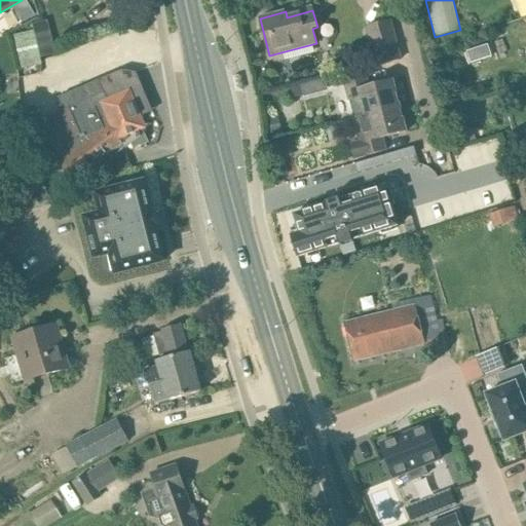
[(389,21),(372,25),(382,65),(401,60),(391,29),(389,21)]
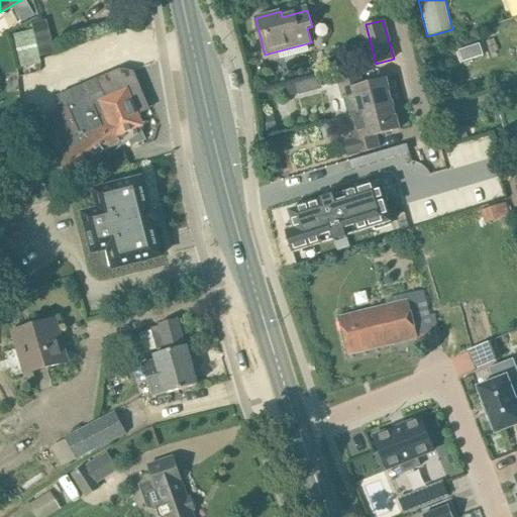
[(31,29),(13,34),(21,67),(39,63),(38,57),(31,29)]
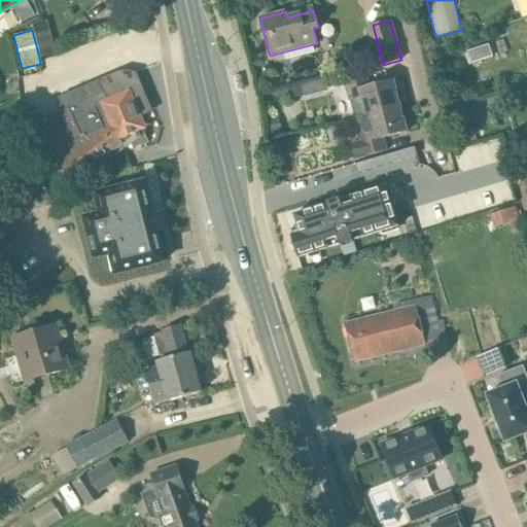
[(64,111),(43,120),(62,161),(59,162),(71,179),(121,144),(119,140),(128,137),(143,130),(146,129),(131,93),(143,88),(137,73),(123,70),(101,80),(65,96),(59,99),(64,111)]
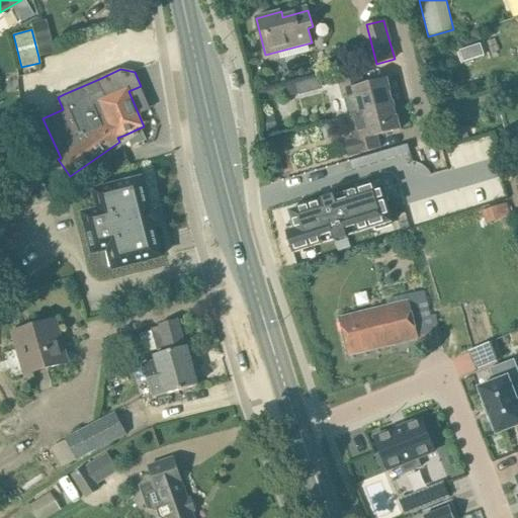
[(394,104),(387,79),(363,85),(359,72),(338,78),(348,116),(394,104)]
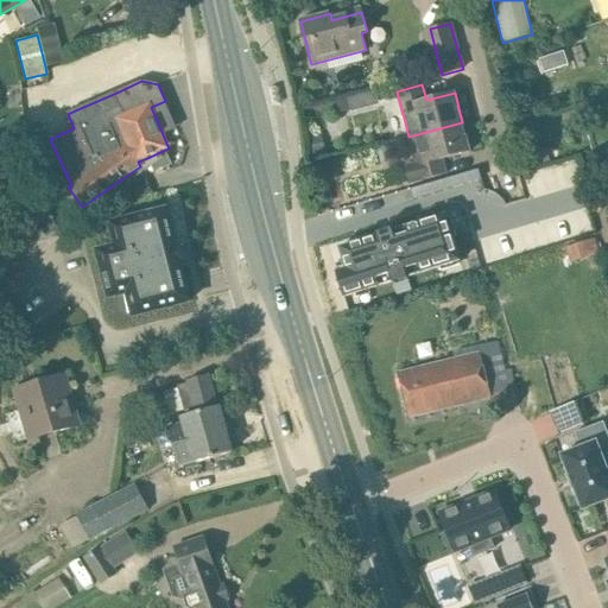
[(337,95),(339,109),(380,106),(379,93),(337,95)]
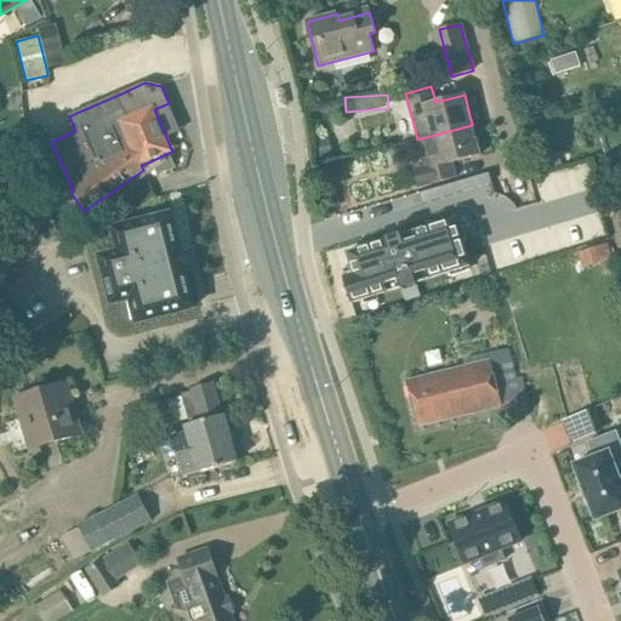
[(451,164),(480,155),(472,125),(417,140),(425,167),(412,170),(417,188),(455,177),(451,164)]
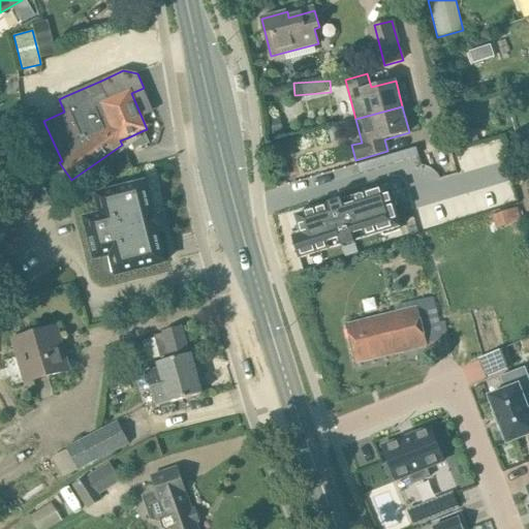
[(274,134),(283,132),(280,116),(270,119),(274,134)]
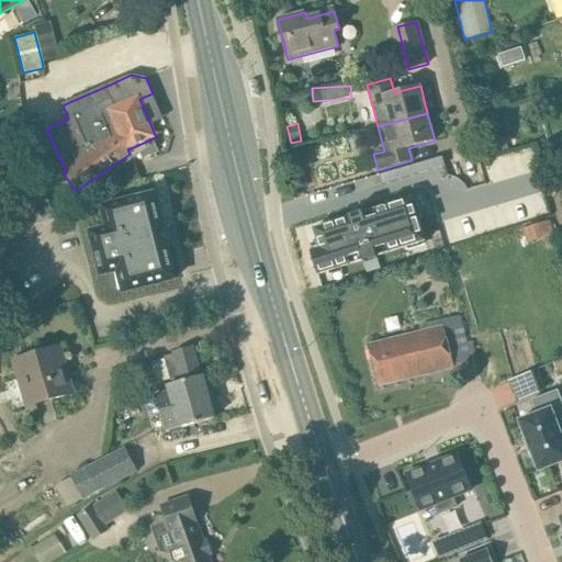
[(506,136),(487,142),(492,156),(509,150),(506,136)]
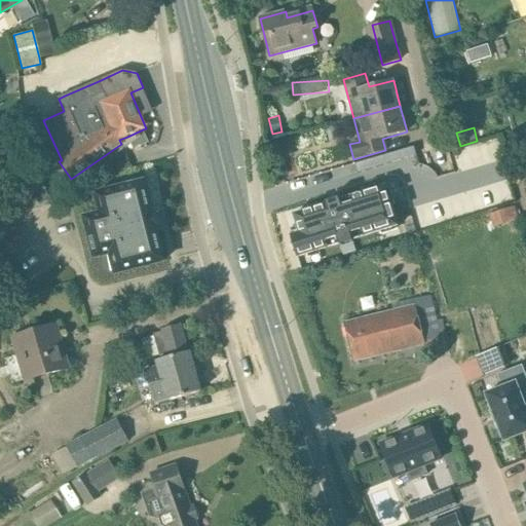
[(149,142),(143,129),(127,137),(134,149),(149,142)]
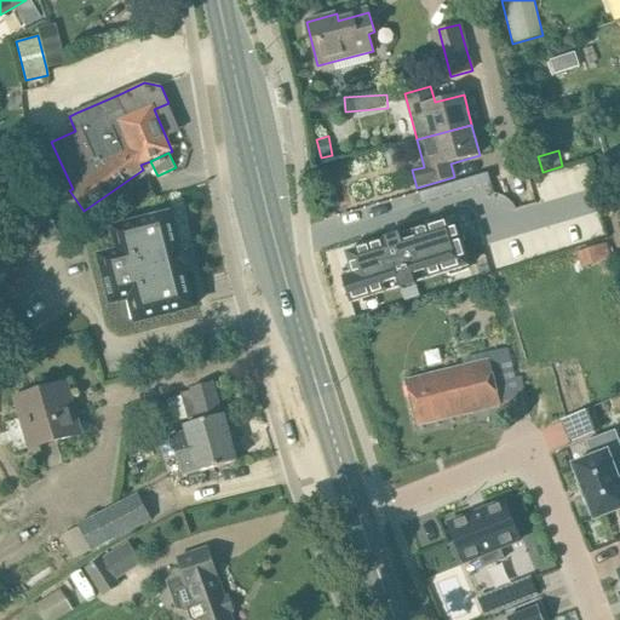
[(135,193),(138,202),(156,197),(149,182),(135,193)]
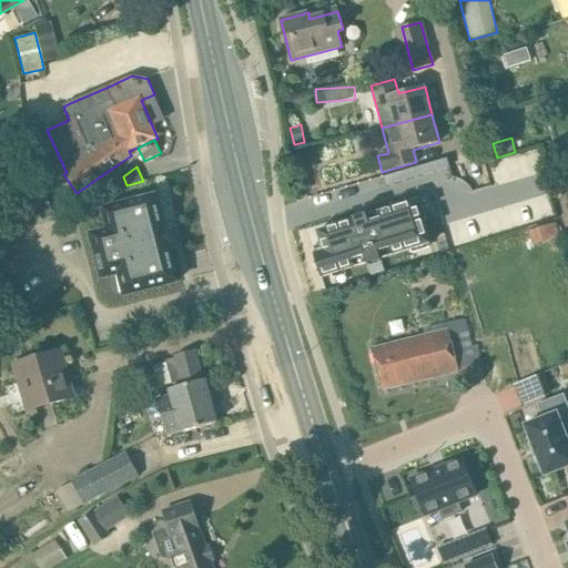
[(306,168),(294,171),(300,191),(310,189),(308,188),(311,186),(306,168)]
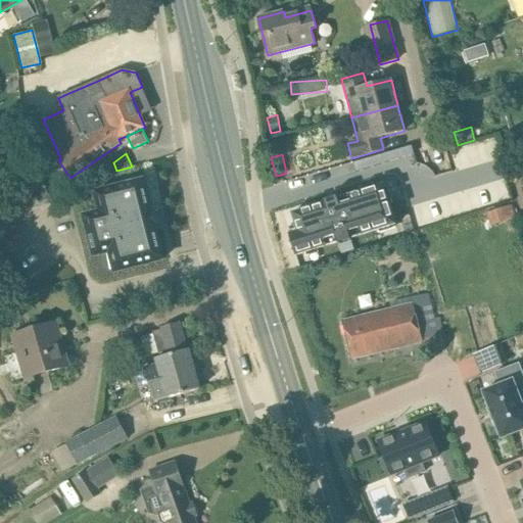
[(300,179),(298,169),(286,172),(284,173),(285,174),(287,183),(300,179)]
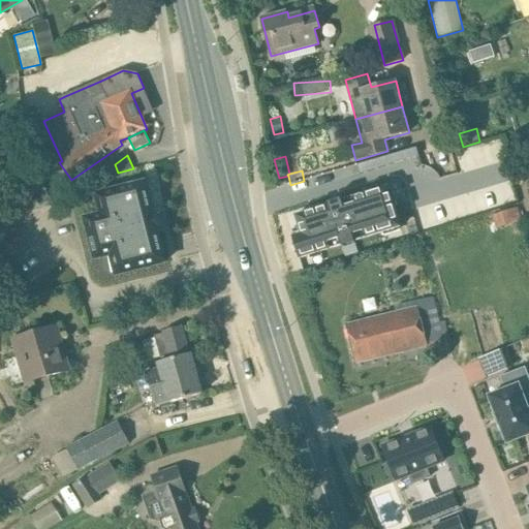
[(31,190),(34,188),(41,183),(36,176),(26,183),(31,190)]
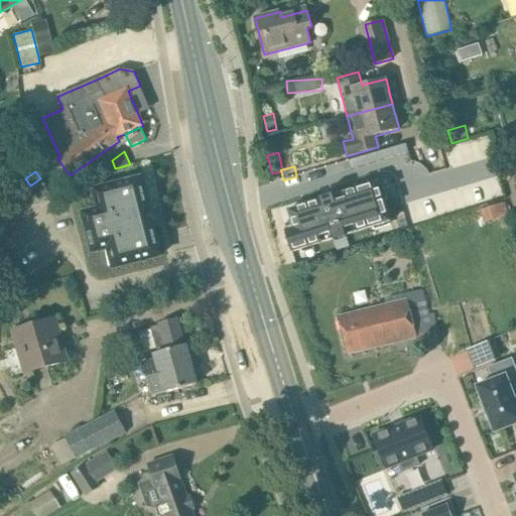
[(30,185),(25,178),(15,185),(19,192),(30,185)]
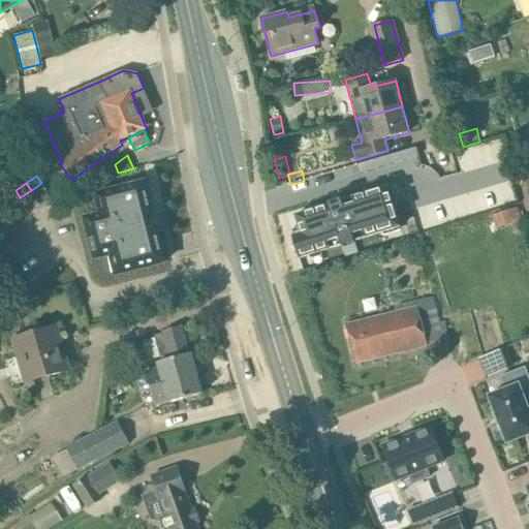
[(41,197),(47,193),(49,192),(41,183),(34,188),(41,197)]
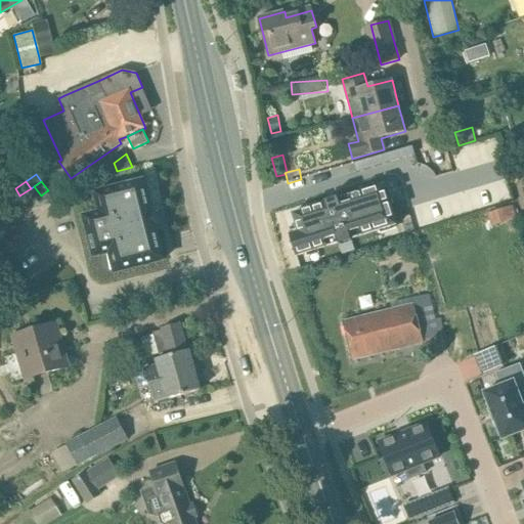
[(95,192),(100,213),(84,217),(94,257),(111,253),(116,272),(163,261),(156,230),(159,229),(159,228),(158,228),(154,212),(155,212),(154,210),(150,211),(143,181),(103,191),(95,192)]
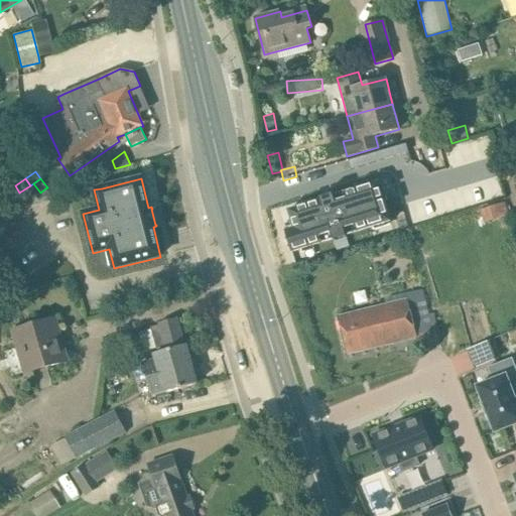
[(293,230),(284,232),(290,253),(389,223),(377,183),(370,185),(368,180),(354,184),(356,190),(287,211),(293,230)]
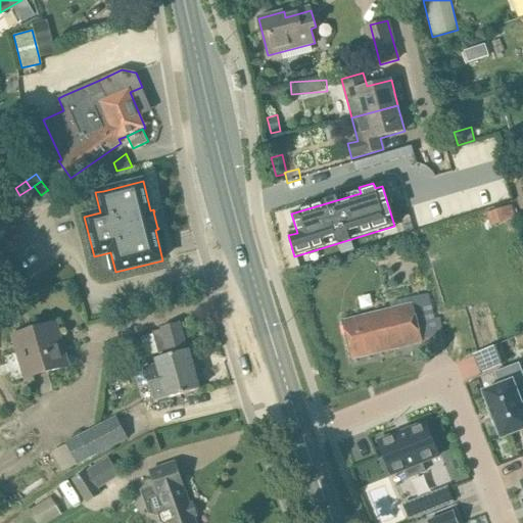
[(15,188),(4,196),(9,202),(19,195),(15,188)]
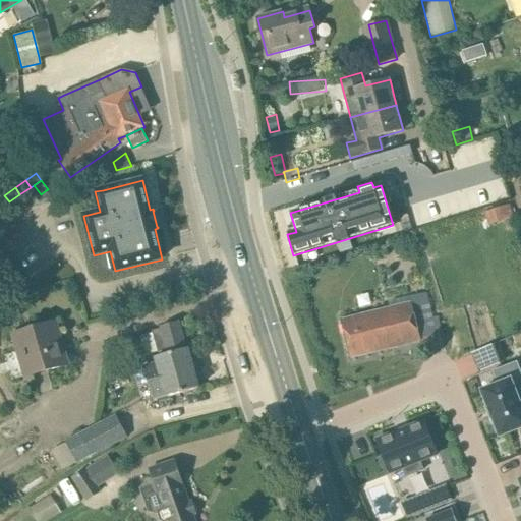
[(51,197),(46,190),(41,194),(36,197),(41,205),(51,197)]
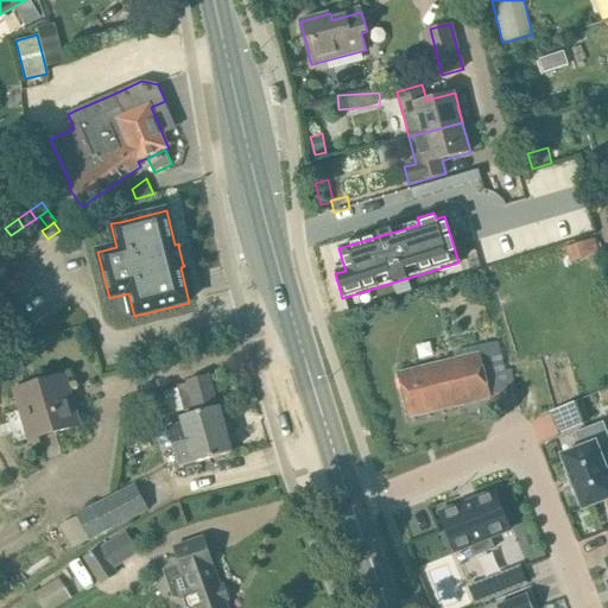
[(0,242),(11,235),(5,228),(0,230),(0,242)]
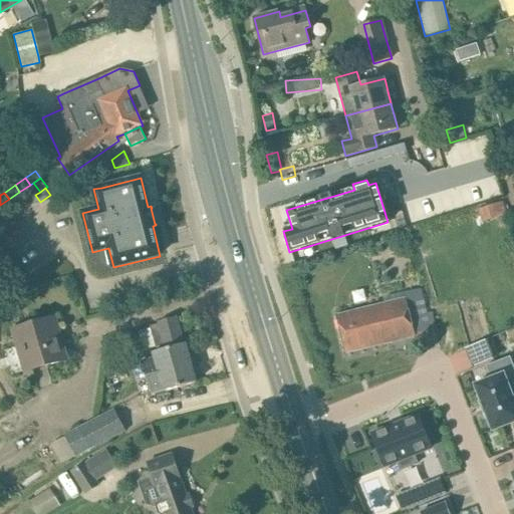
[(508,214),(503,201),(479,210),(483,223),(508,214)]
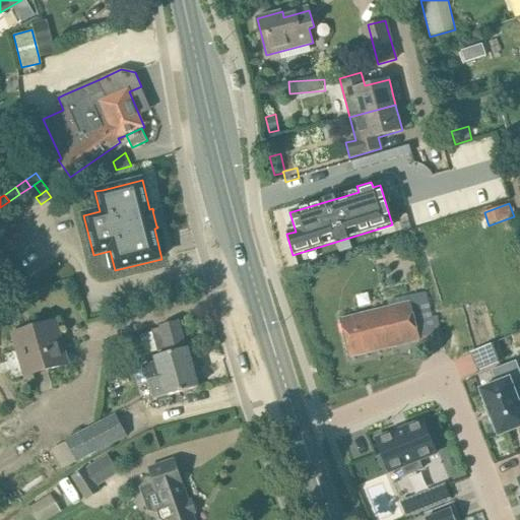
[(403,304),(341,319),(350,356),(419,339),(414,322),(433,318),(427,291),(401,298),(403,304)]
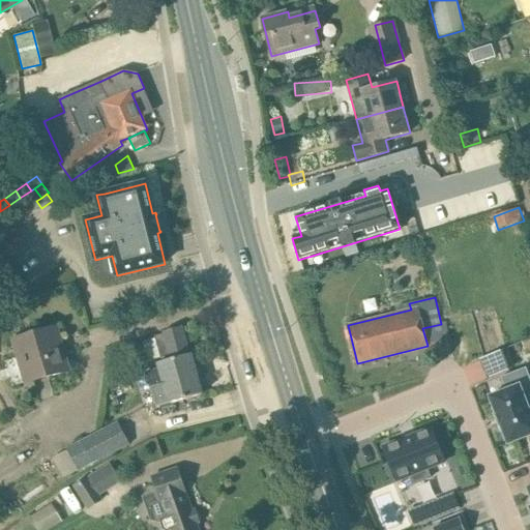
[(26,385),(70,371),(58,327),(12,342),(26,385)]
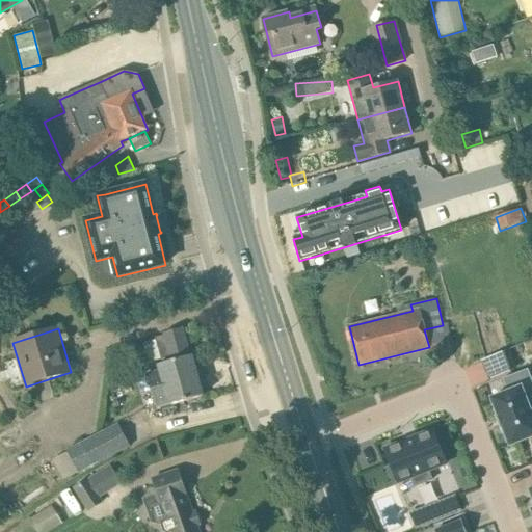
[(160,367),(147,371),(156,408),(170,404),(170,405),(175,404),(183,402),(204,396),(192,356),(190,356),(183,329),(165,334),(165,336),(157,338),(158,341),(164,365),(160,366),(160,367)]
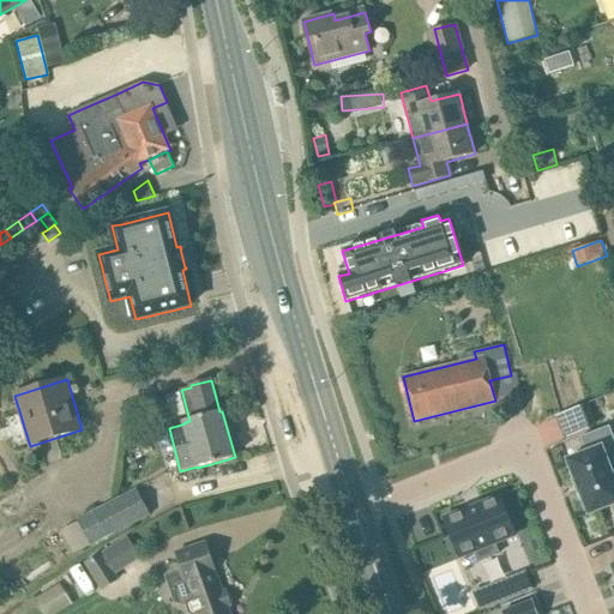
[(570,459),(567,461),(569,463),(570,462),(576,480),(576,481),(582,494),(589,512),(588,512),(589,515),(591,513),(613,504),(613,477),(607,461),(613,458),(613,437),(609,427),(581,438),(587,453),(571,459),(570,459)]
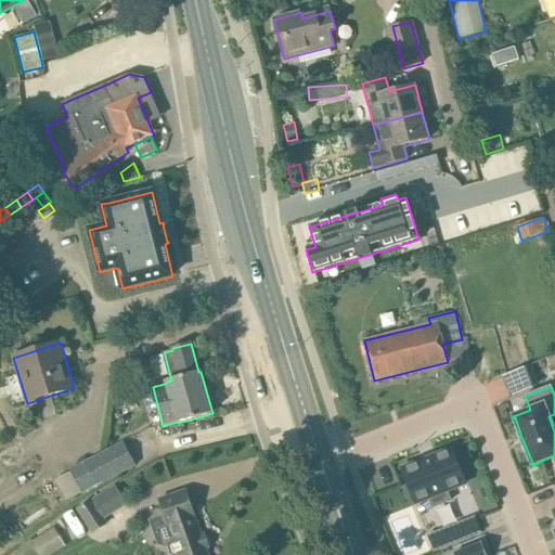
[(137,467),(124,441),(105,450),(118,476),(137,467)]
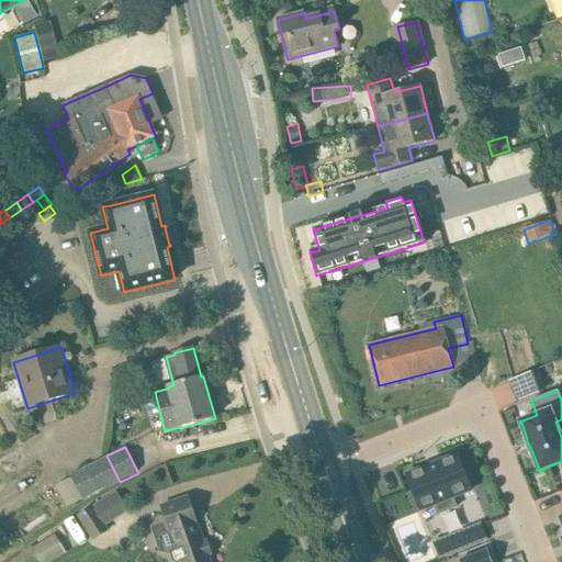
[(435,505),(439,515),(457,507),(453,497),(472,490),(458,454),(406,475),(422,510),(435,505)]
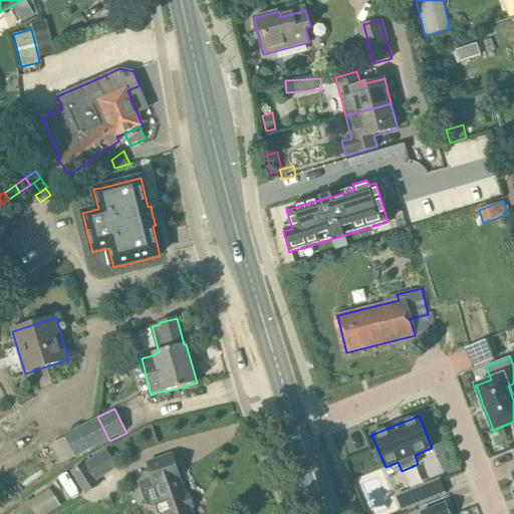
[(97,417),(63,434),(64,436),(50,444),(61,464),(75,457),(75,458),(109,441),(97,417)]
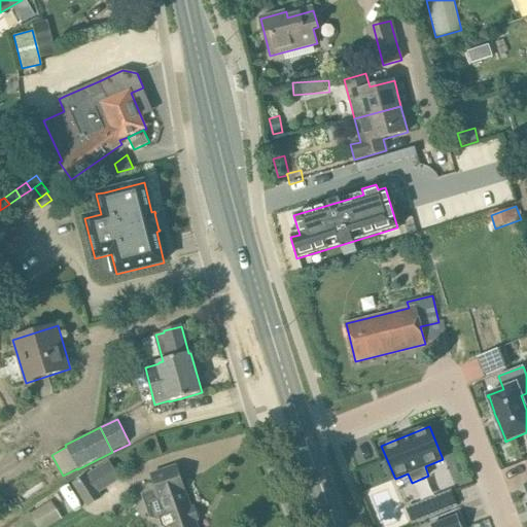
[(198,526),(177,466),(151,476),(154,484),(166,516),(164,517),(161,521),(163,526),(198,526)]
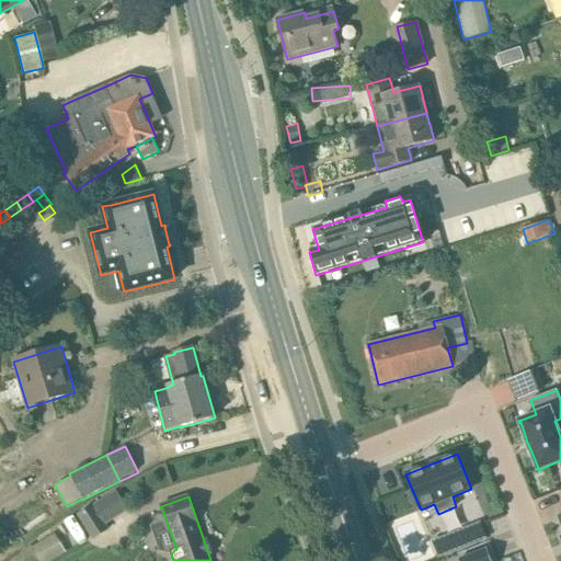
[(93,505),(77,515),(93,540),(109,530),(93,505)]
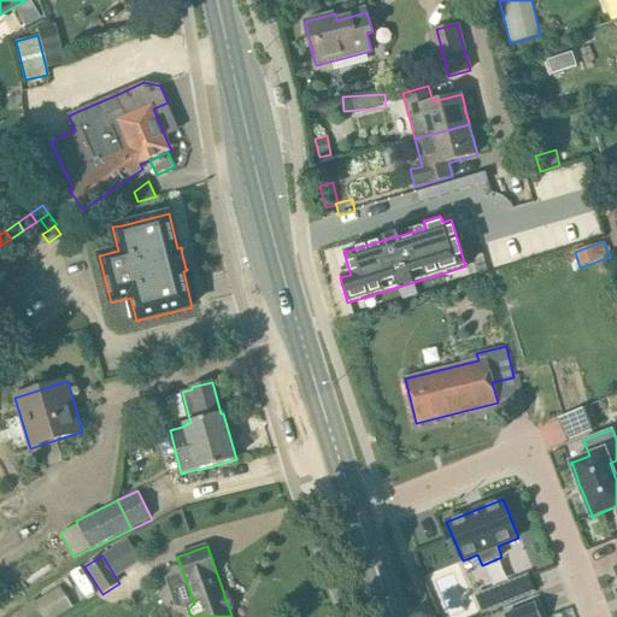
[(536,593),(529,574),(503,583),(511,603),(536,593)]
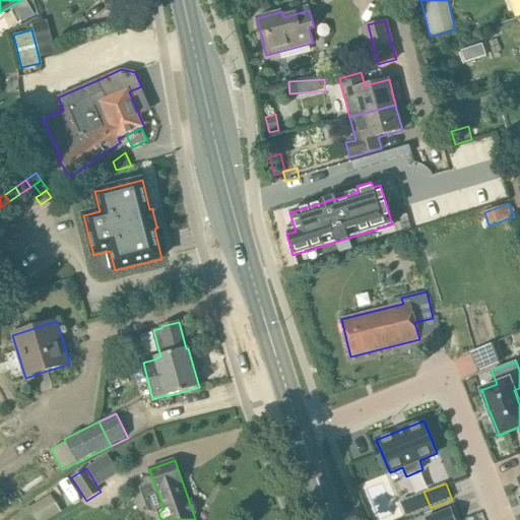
[(36,519),(48,519),(62,512),(51,495),(28,508),(36,519)]
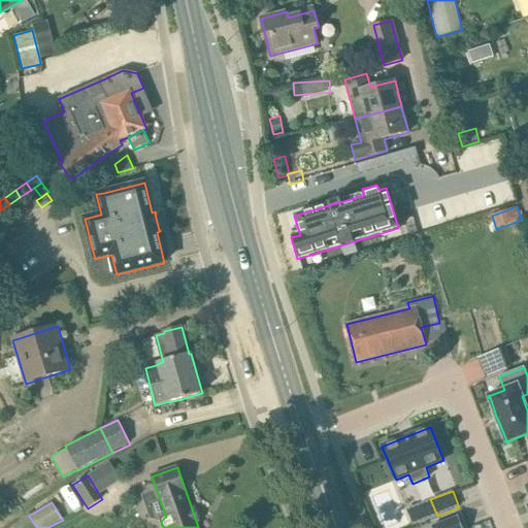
[(462,527),(457,514),(430,525),(431,527),(462,527)]
